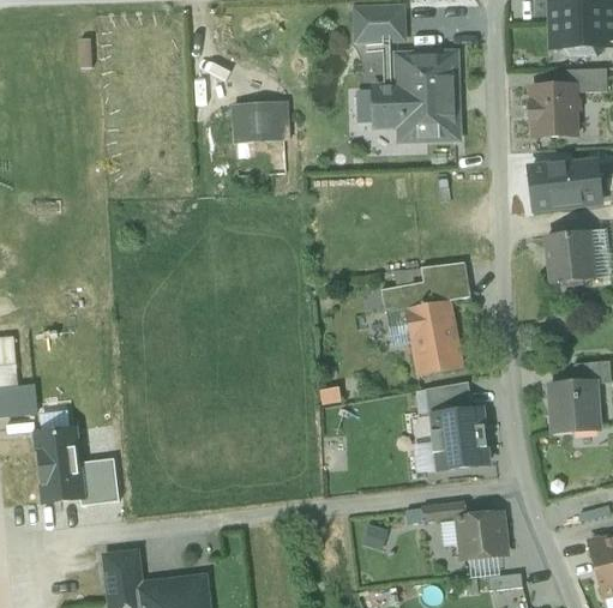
[(551,0),(552,46),(564,46),(604,44),(612,43),(612,0),(551,0)]
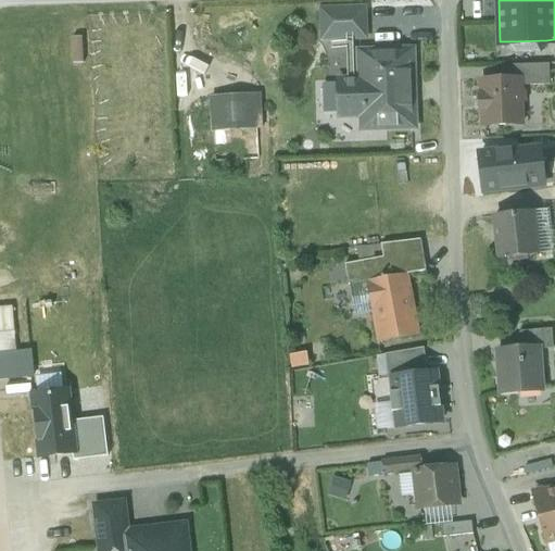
[(365,4),(323,7),(323,35),(365,34),(365,4)]
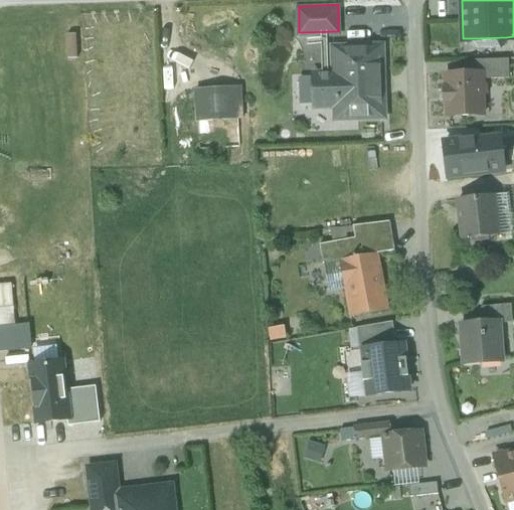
[(64,28),(64,51),(73,51),(74,28),(64,28)]
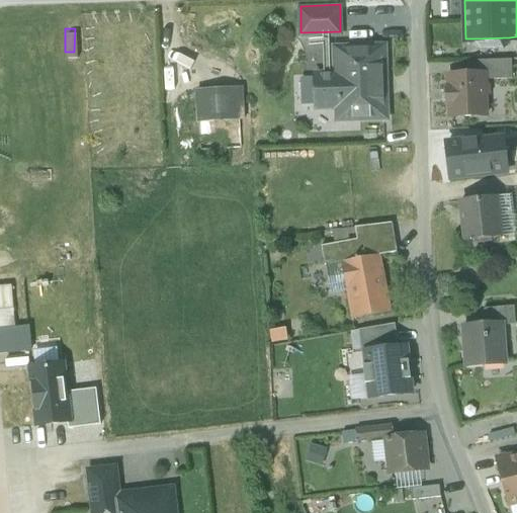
[(383,44),(336,45),(337,71),(317,71),(317,74),(320,74),(321,102),(318,102),(318,104),(338,104),(338,116),(385,115),(384,89),(382,89),(381,75),(384,75),(383,44)]
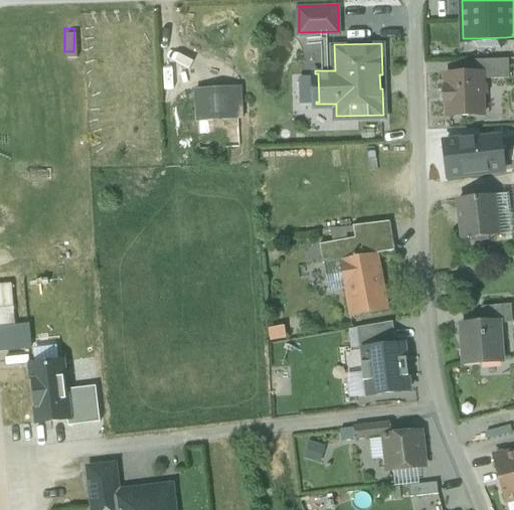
[(509,56),(473,57),(474,69),(482,69),(482,75),(509,75),(509,56)]
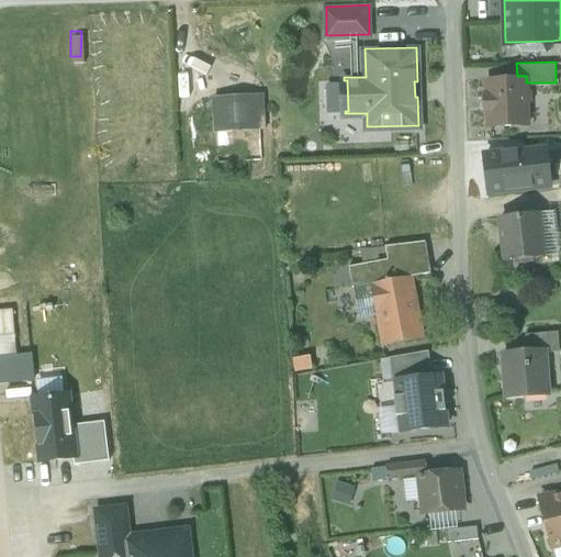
[(517,76),(487,77),(487,95),(484,95),(485,107),(487,107),(489,123),(528,122),(527,101),(530,98),(530,91),(527,88),(526,82),(526,76),(517,76)]
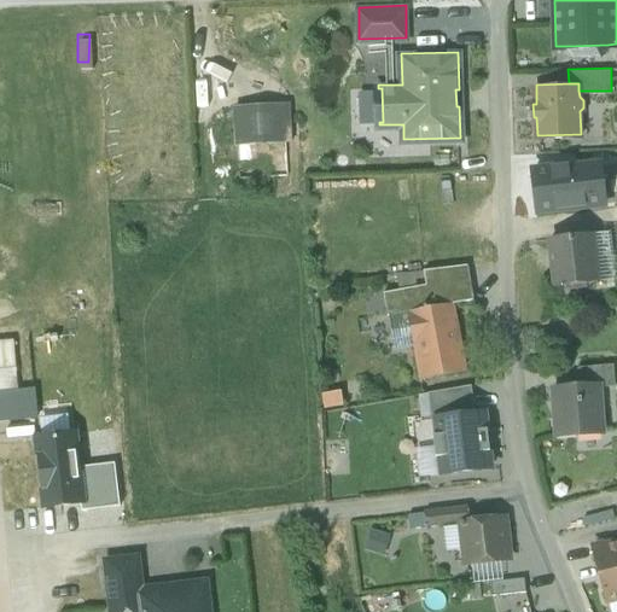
[(269,144),(286,143),(284,102),(234,104),(237,145),(269,144)]
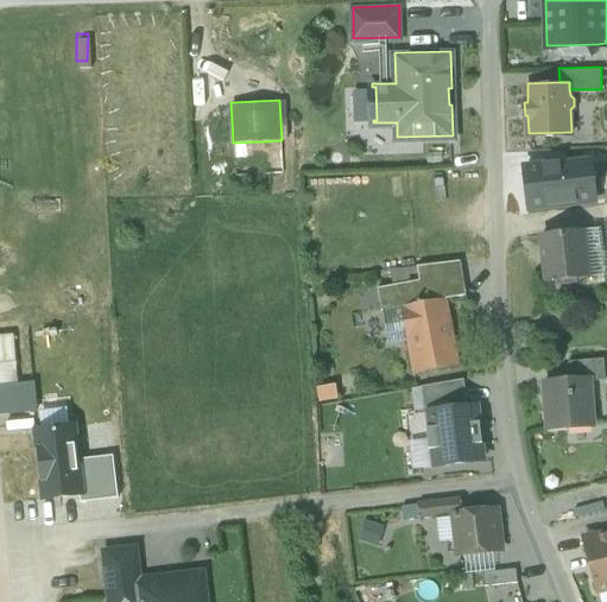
[(282,140),(265,141),(266,171),(284,170),(282,140)]
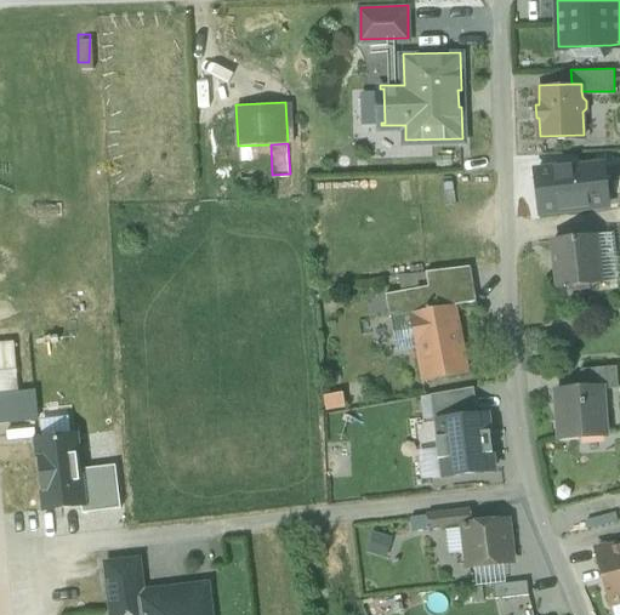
[(540,209),(608,201),(603,163),(573,166),(573,164),(535,169),(540,209)]
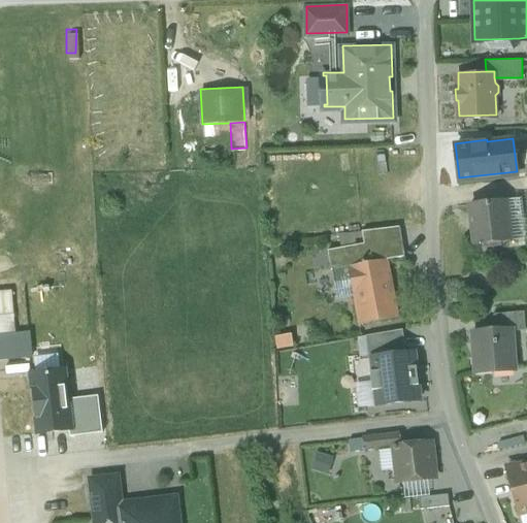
[(520,197),(506,198),(512,237),(525,236),(520,197)]
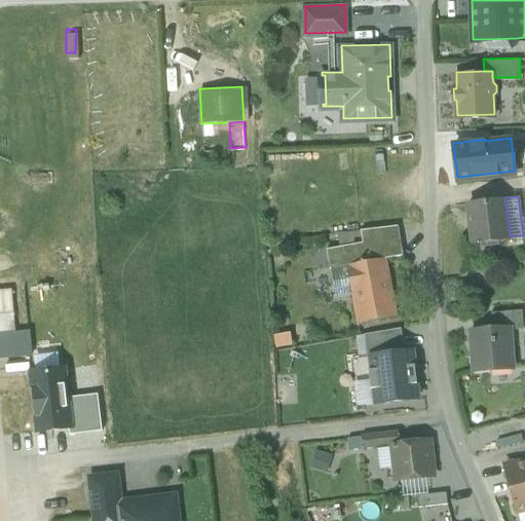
[(504,197),(470,201),(474,242),(510,236),(504,197)]
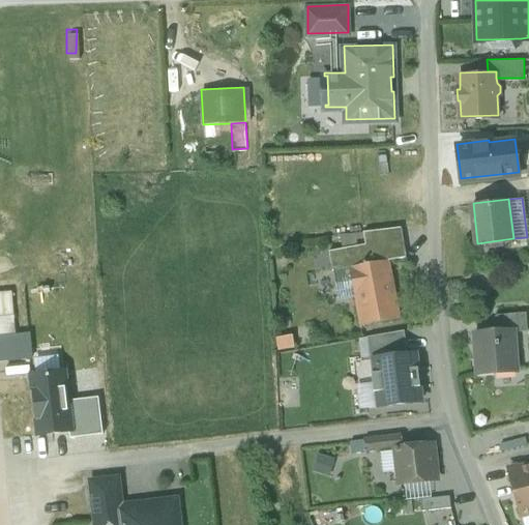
[(401,225),(363,230),(365,241),(369,261),(389,257),(406,255),(401,225)]
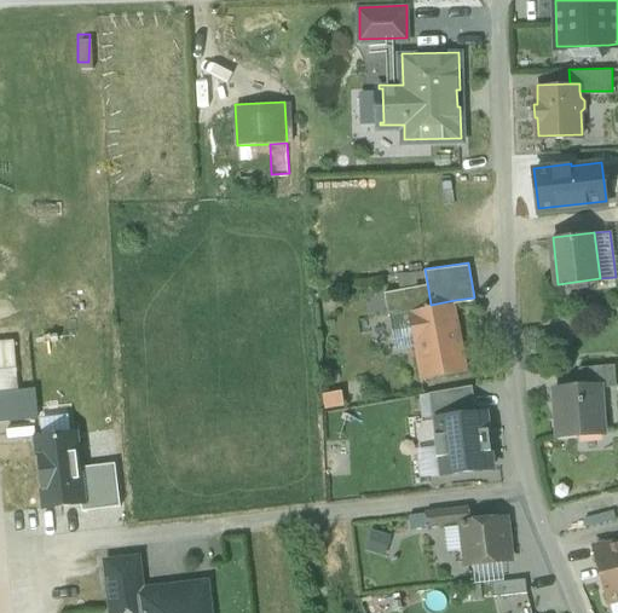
[(427,282),(385,290),(390,312),(409,308),(431,305),(427,282)]
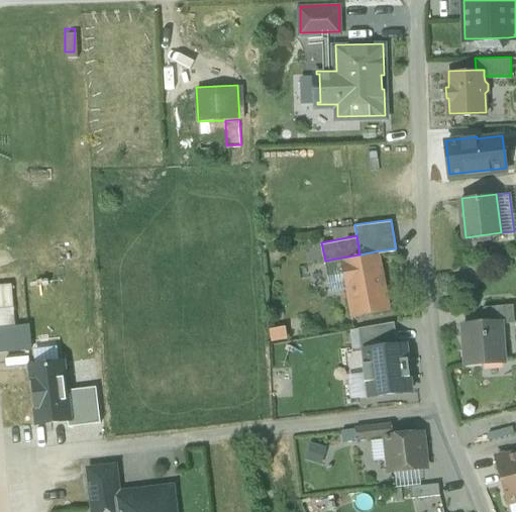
[(341,258),(346,287),(351,315),(391,308),(380,250),(359,254),(341,258)]
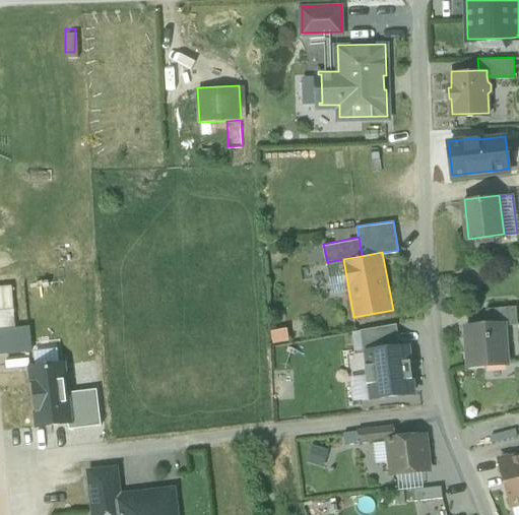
[(348,288),(343,259),(327,262),(332,292),(348,288)]
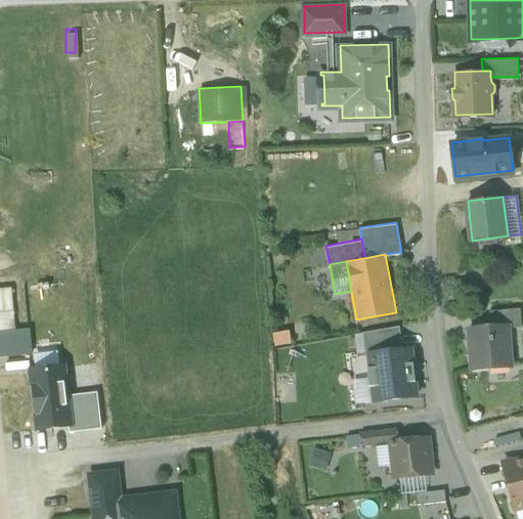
[(10,284),(0,285),(0,310),(13,310),(10,284)]
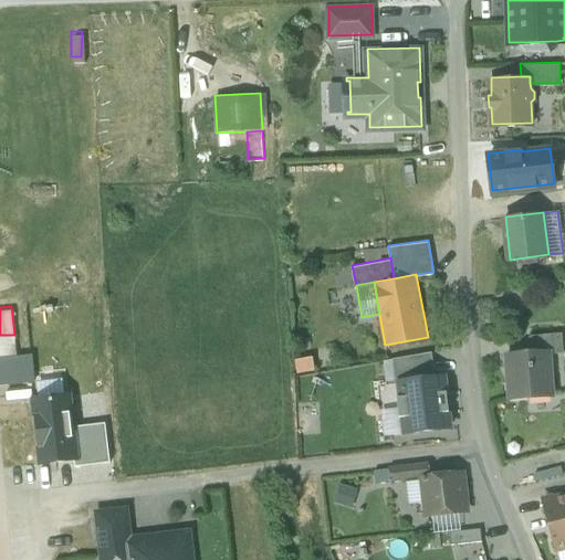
[(563,331),(529,334),(530,351),(550,350),(550,354),(564,352),(563,331)]
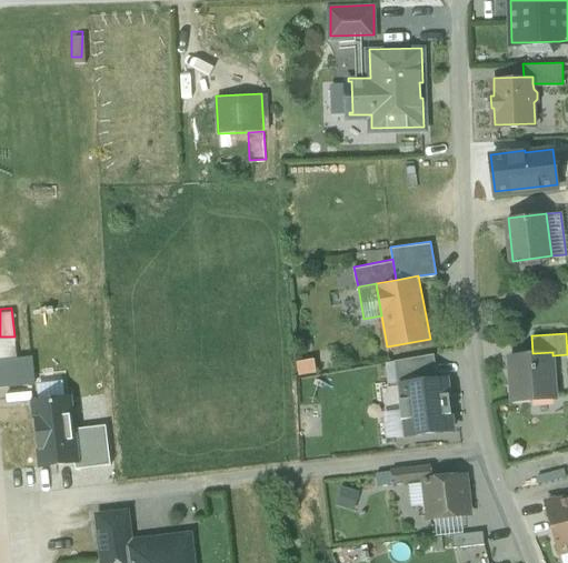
[(0,358),(19,357),(17,335),(15,337),(0,337),(0,358)]
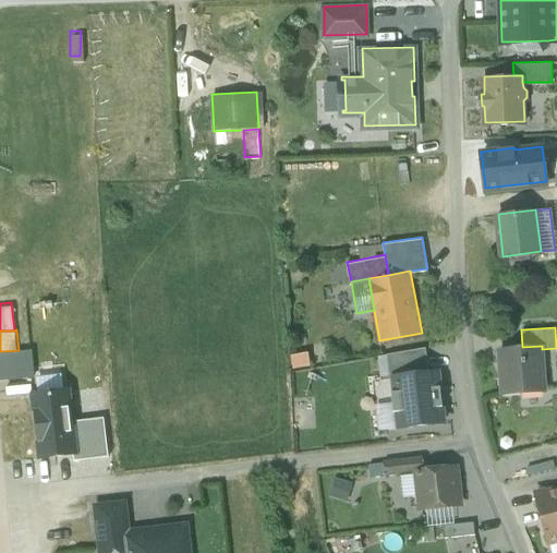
[(389,376),(394,375),(394,374),(428,370),(425,346),(387,352),(389,376)]
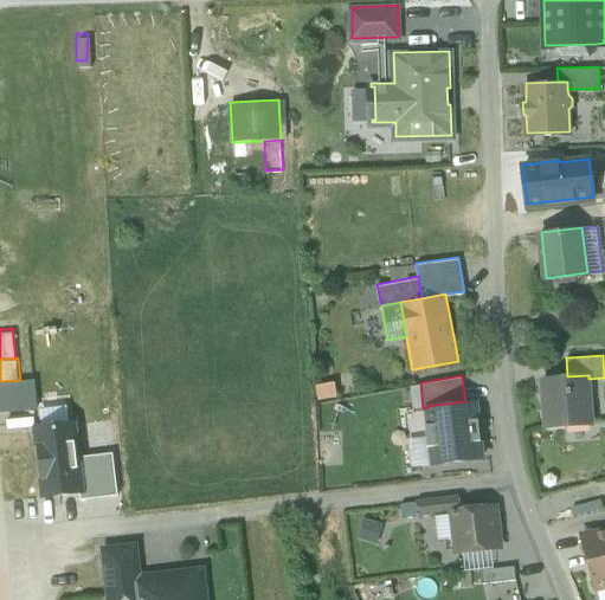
[(567,376),(542,379),(546,426),(592,423),(589,379),(589,375),(567,376)]
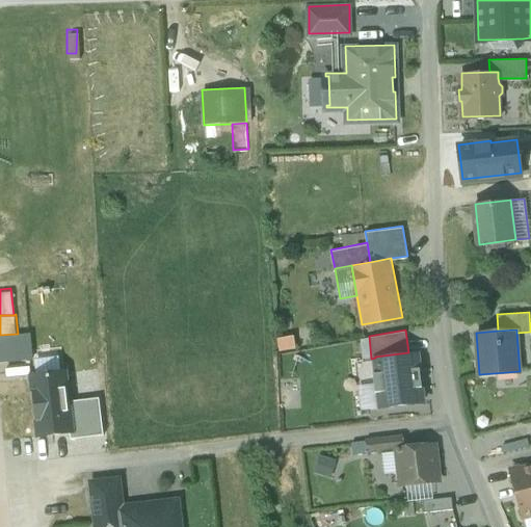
[(18,334),(0,335),(0,360),(31,357),(29,333),(18,334)]
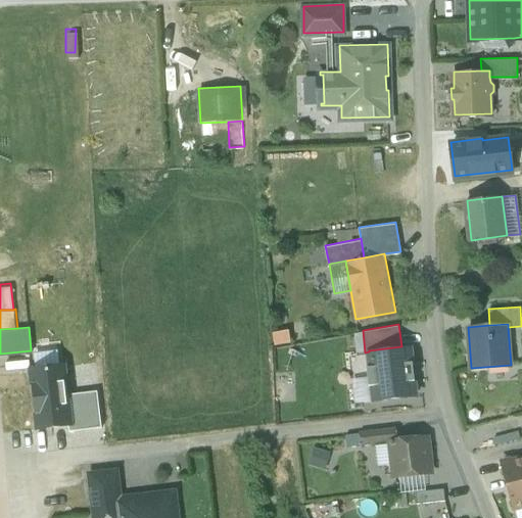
[(401,346),(369,350),(369,351),(371,366),(367,366),(369,384),(373,384),(375,399),(416,394),(414,379),(415,379),(414,377),(411,377),(409,364),(413,363),(413,361),(412,361),(410,345),(401,346)]
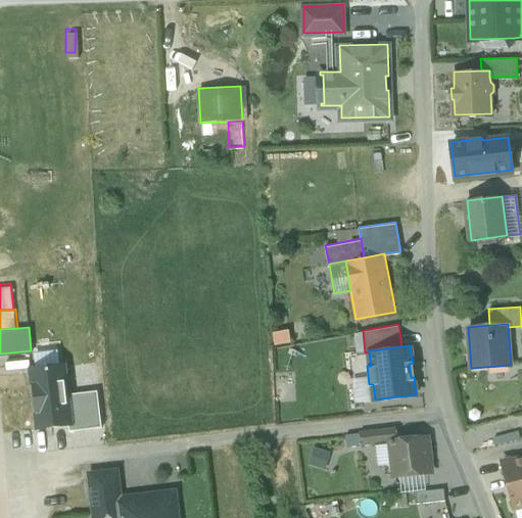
[(63,365),(33,368),(39,425),(68,422),(69,422),(66,393),(63,365)]
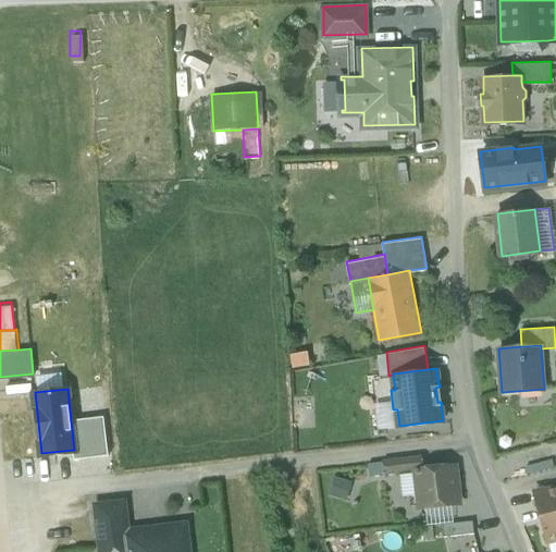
[(103,416),(71,419),(74,450),(73,450),(74,457),(107,453),(103,416)]
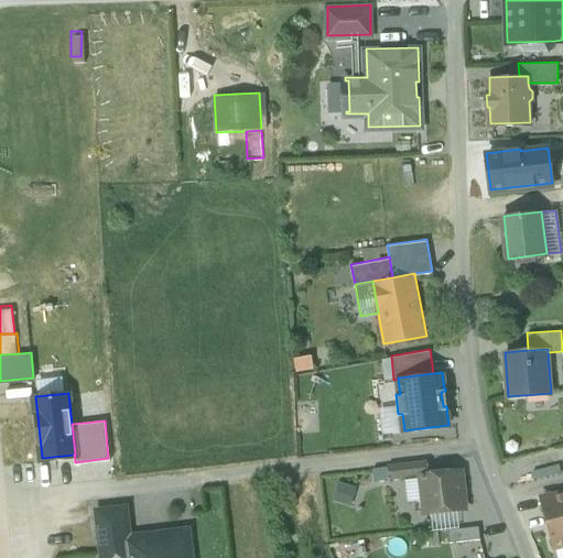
[(428,458),(388,463),(389,478),(420,473),(420,472),(429,471),(428,458)]
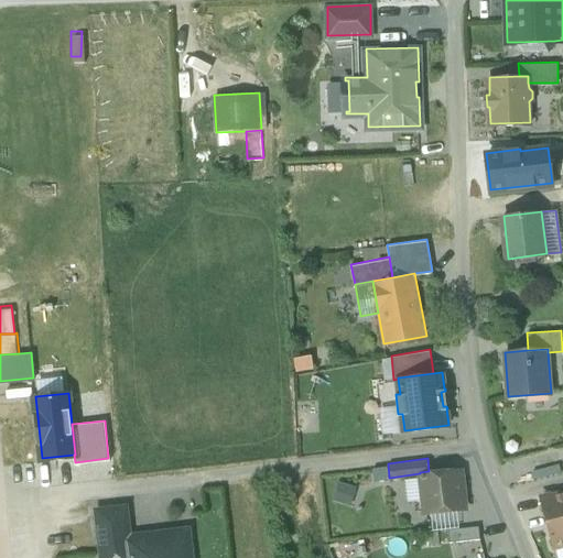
[(429,471),(420,472),(420,473),(424,512),(458,507),(464,507),(459,468),(429,471)]
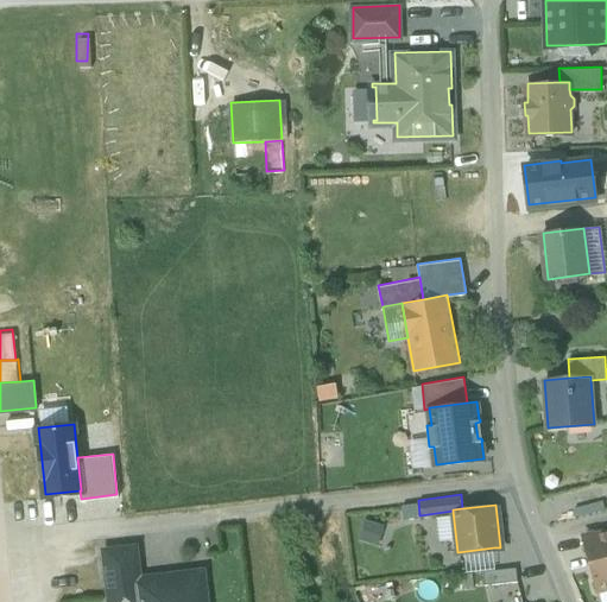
[(606,530),(582,537),(596,589),(606,585),(606,530)]
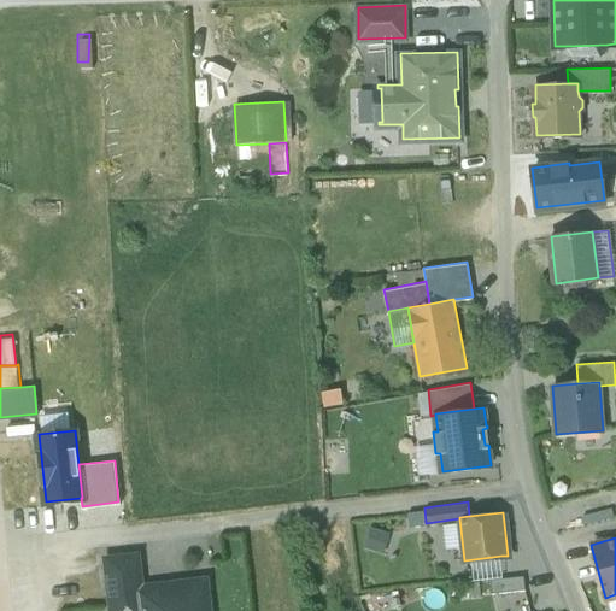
[(107,558),(111,592),(140,589),(140,588),(136,554),(107,558)]
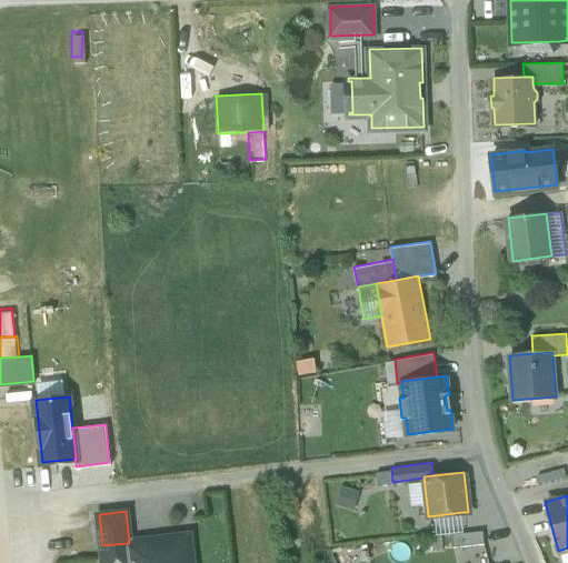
[(465,530),(462,512),(428,516),(430,534),(465,530)]
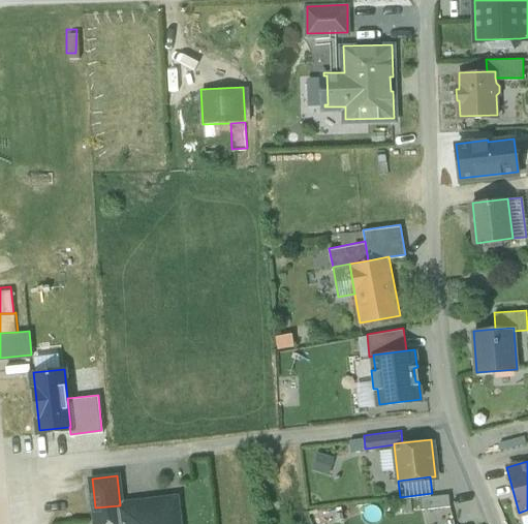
[(449,492),(421,495),(422,507),(451,503),(449,492)]
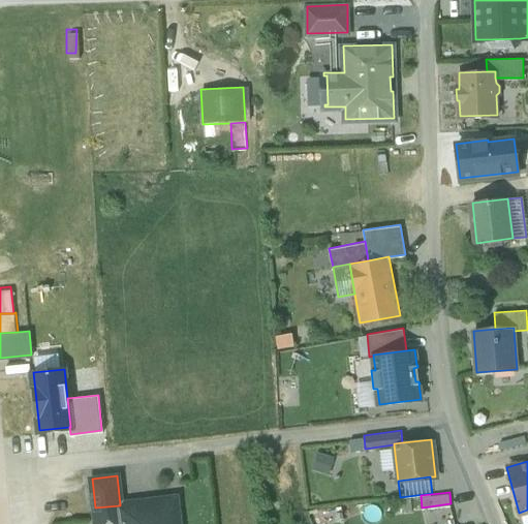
[(178,523),(175,497),(155,500),(155,504),(143,506),(143,501),(120,504),(120,505),(95,507),(97,523),(178,523)]
